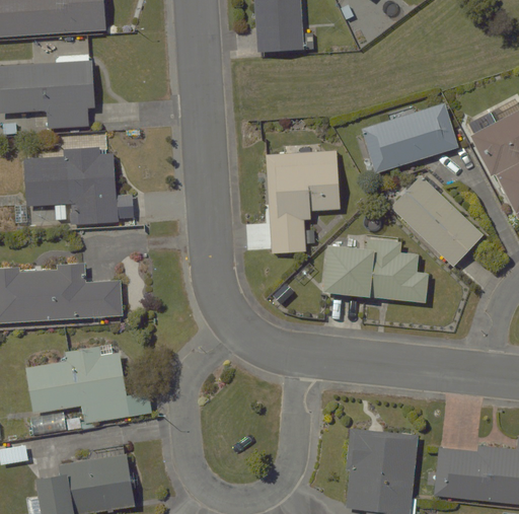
[(0,0),(0,35),(104,31),(102,0),(0,0)]
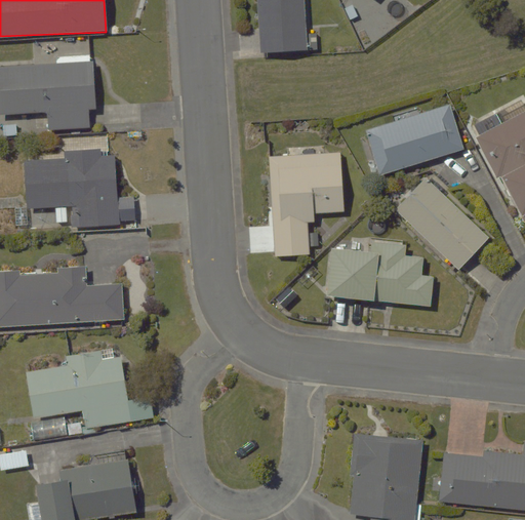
[(309,46),(305,0),(252,0),(256,50),(309,46)]
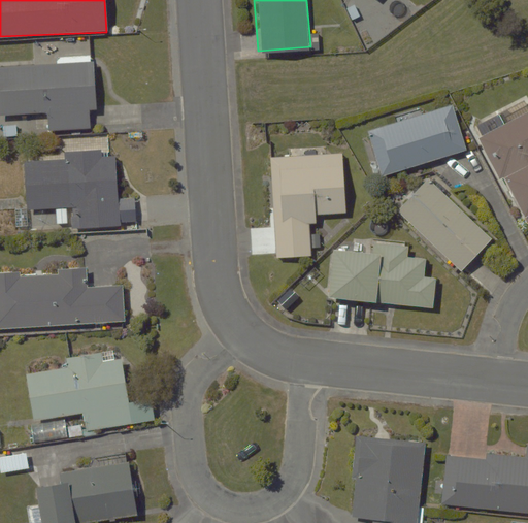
[(96,61),(0,65),(0,115),(30,115),(31,135),(90,132),(89,112),(99,111),(96,61)]
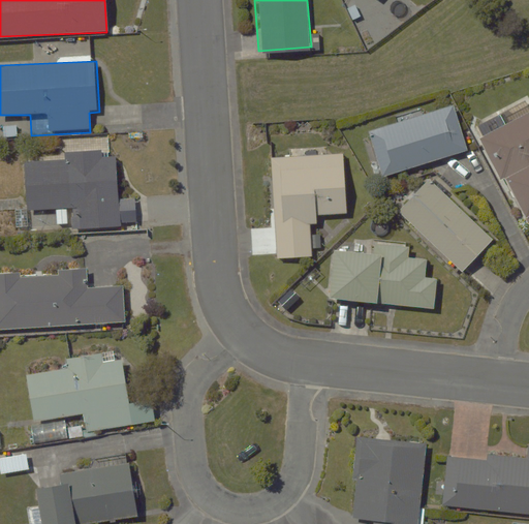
[(453,101),(366,128),(381,177),(467,150),(453,101)]
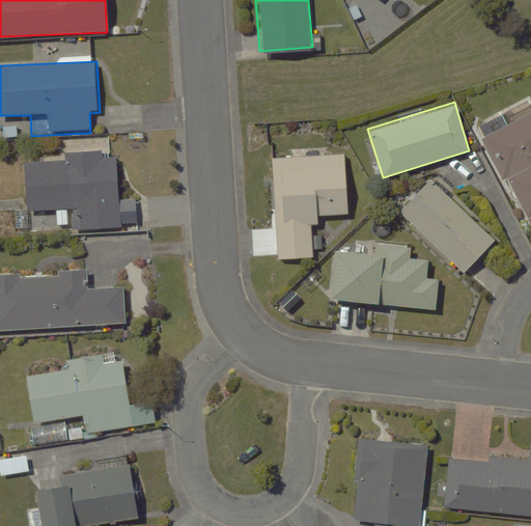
[(530,115),(482,143),(530,225),(530,224),(530,115)]
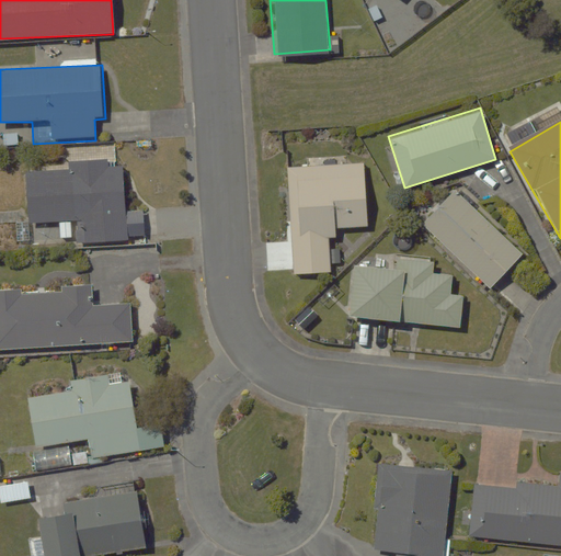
[(297,168),(287,169),(292,274),(330,272),(329,239),(335,239),(335,230),(367,229),(365,163),(344,165),(343,158),(307,160),(308,168),(297,168)]
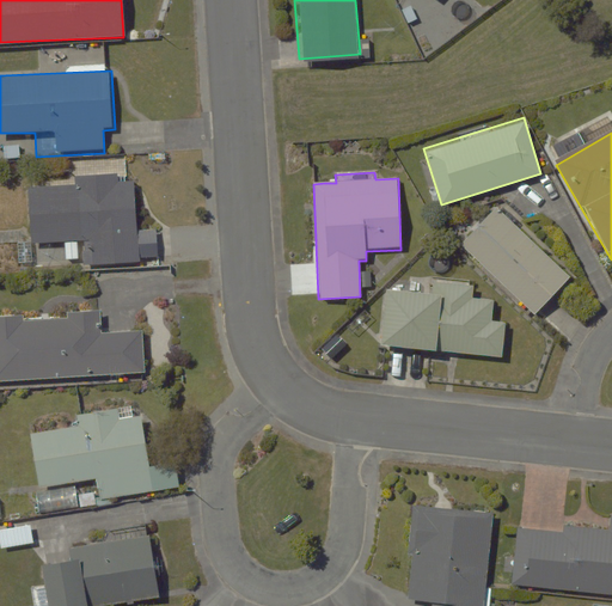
[(26,243),(62,242),(63,262),(158,259),(158,231),(132,232),(130,179),(80,181),(80,188),(35,189),(35,202),(25,203),(26,243)]
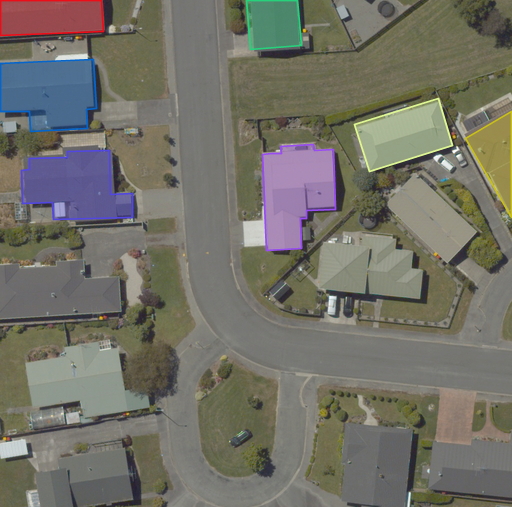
[(415,171),(385,205),(448,262),(478,229),(415,171)]
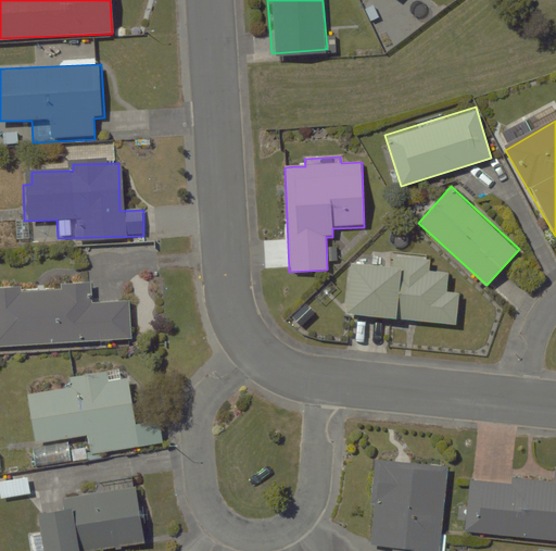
[(351,260),(343,308),(458,324),(463,292),(446,290),(449,273),(429,270),(431,257),(392,251),(391,258),(375,255),(374,263),(351,260)]
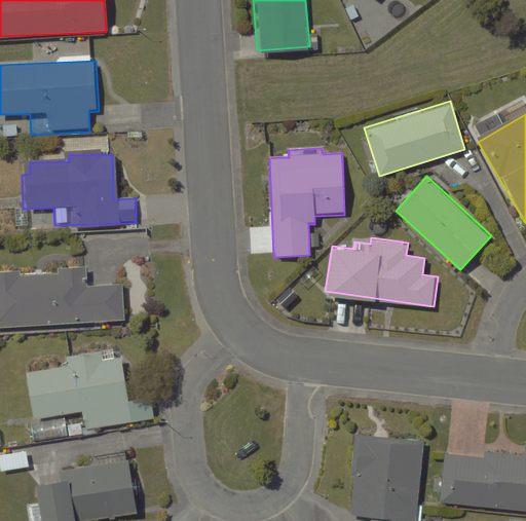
[(52,272),(0,275),(0,328),(124,321),(122,287),(83,289),(82,263),(51,265),(52,272)]
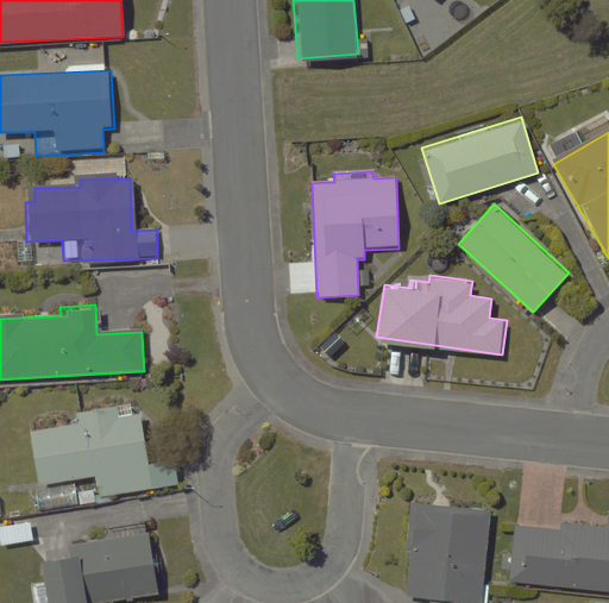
[(37,483),(96,476),(99,496),(152,490),(143,413),(132,414),(131,402),(77,409),(79,425),(30,431),(37,483)]
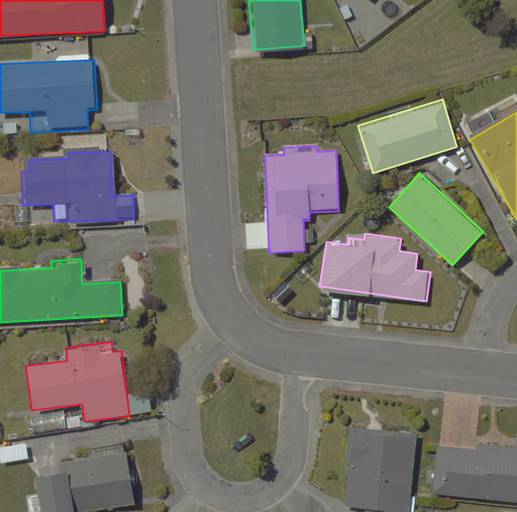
[(340,505),(364,507),(364,511),(402,511),(409,435),(347,430),(340,505)]
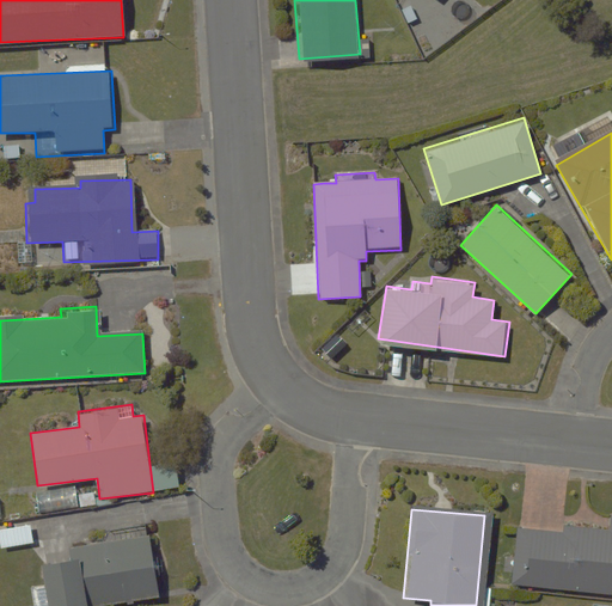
[(611,597),(611,526),(611,527),(567,525),(567,536),(512,533),(509,592),(611,597)]
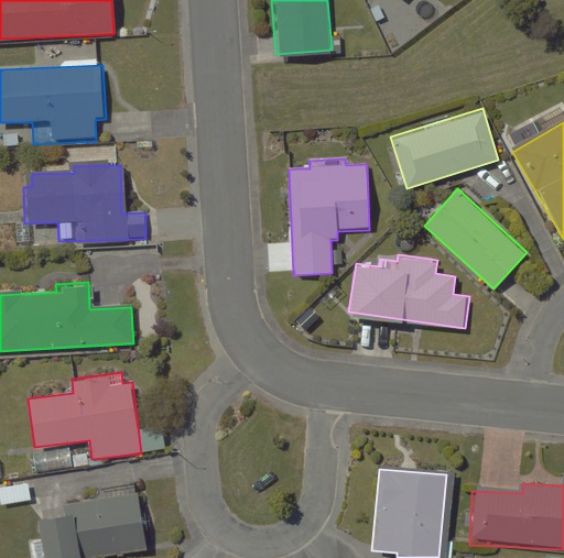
[(79,506),(41,511),(45,557),(117,557),(149,554),(141,487),(78,493),(79,506)]
